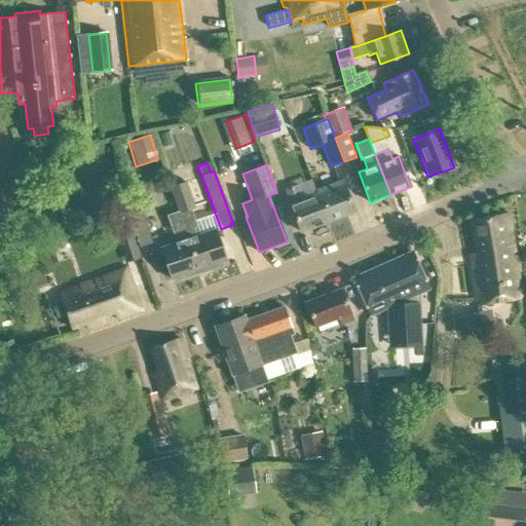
[(171,187),(178,211),(198,270),(211,265),(212,268),(221,265),(220,262),(226,260),(215,229),(194,236),(189,224),(195,222),(191,210),(196,209),(187,181),(171,187)]
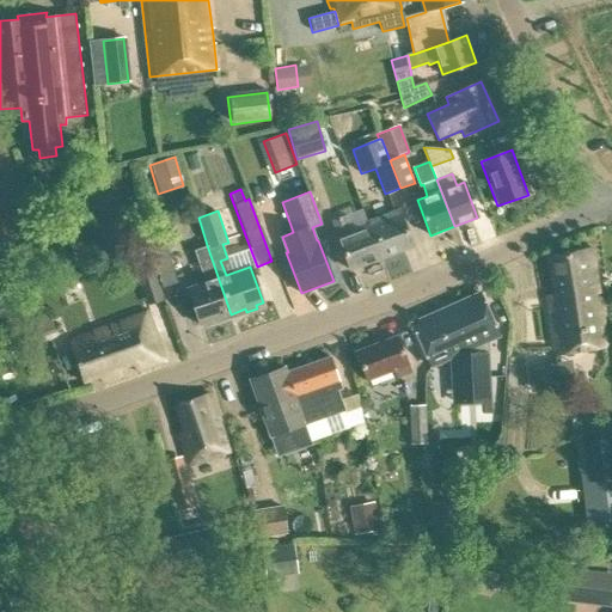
[(368,222),(369,226),(381,259),(412,245),(399,210),(368,222)]
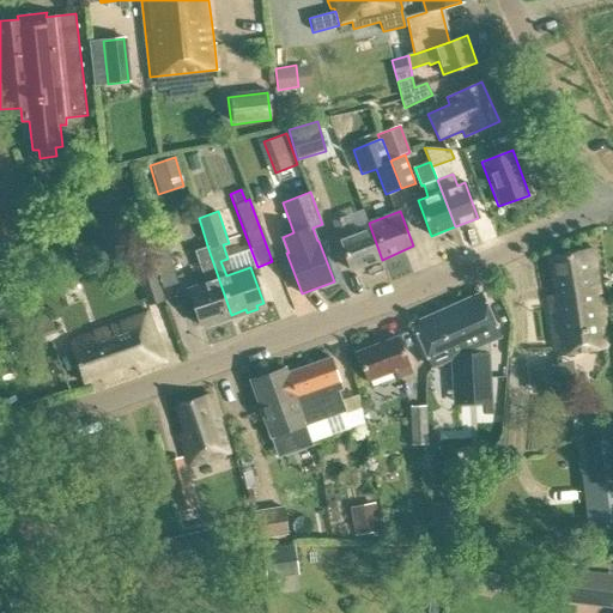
[(382,260),(370,226),(352,234),(345,217),(332,223),(352,274),(382,260)]
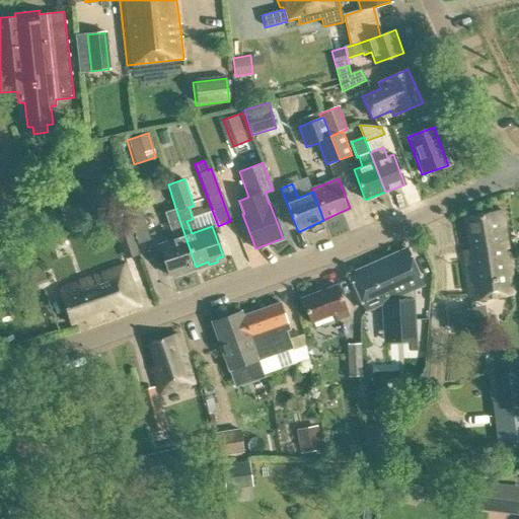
[(149,240),(134,194),(122,198),(136,244),(149,240)]
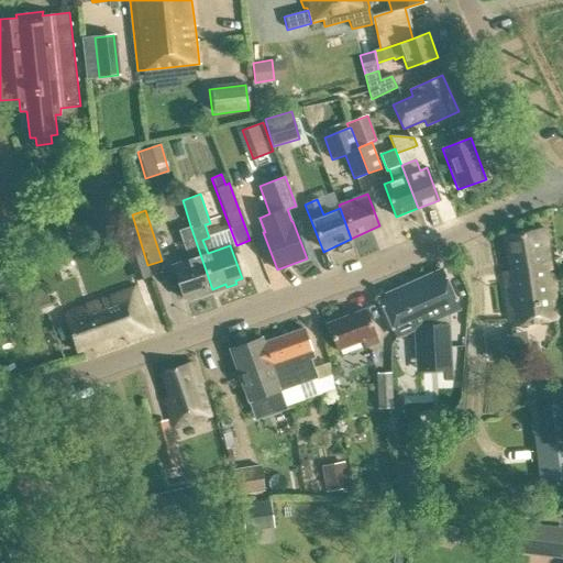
[(65,223),(65,224),(45,225),(45,234),(41,241),(42,254),(68,252),(68,246),(101,243),(99,220),(65,223)]
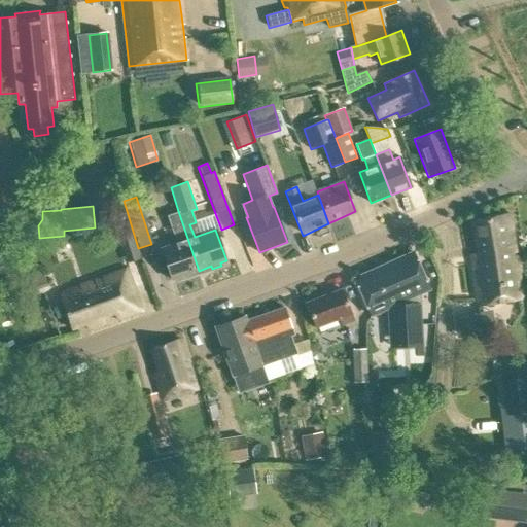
[(199,271),(178,211),(168,215),(177,243),(162,248),(172,279),(177,277),(178,280),(187,277),(186,275),(199,271)]
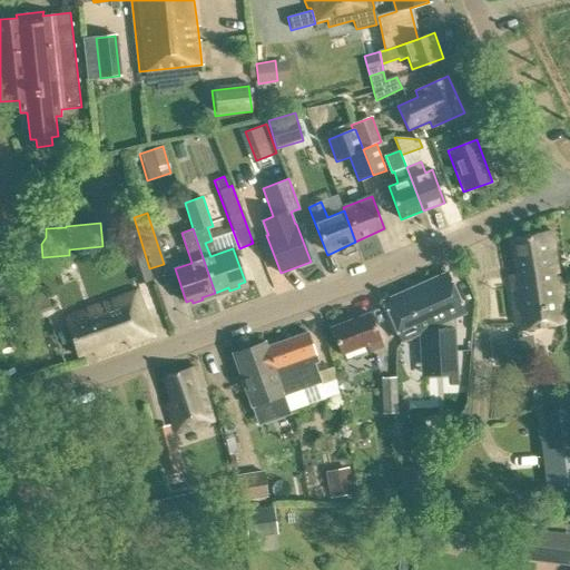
[(510,239),(516,276),(507,277),(514,332),(563,325),(557,279),(553,279),(552,276),(558,275),(556,259),(558,259),(554,234),(510,239)]
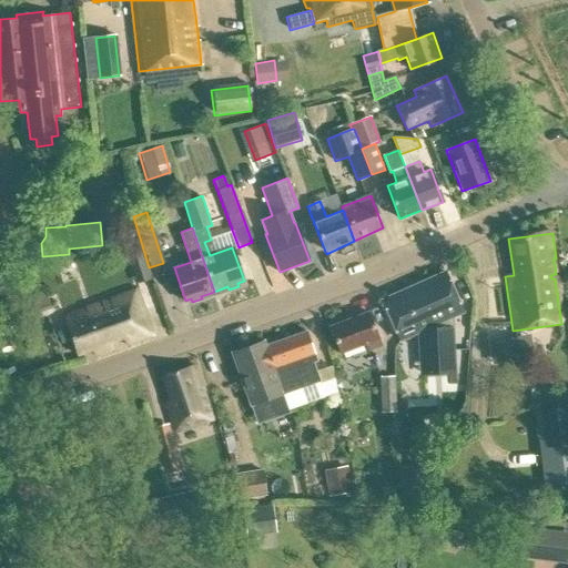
[(123,241),(131,264),(138,284),(151,280),(144,260),(137,236),(123,241)]
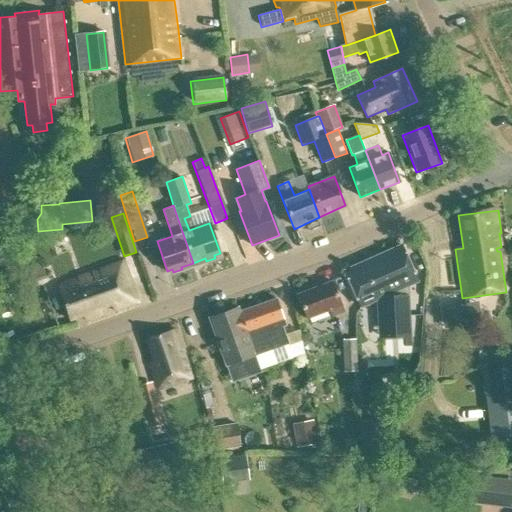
[(361,307),(375,300),(377,339),(410,337),(407,287),(416,283),(412,274),(400,246),(344,272),(361,307)]
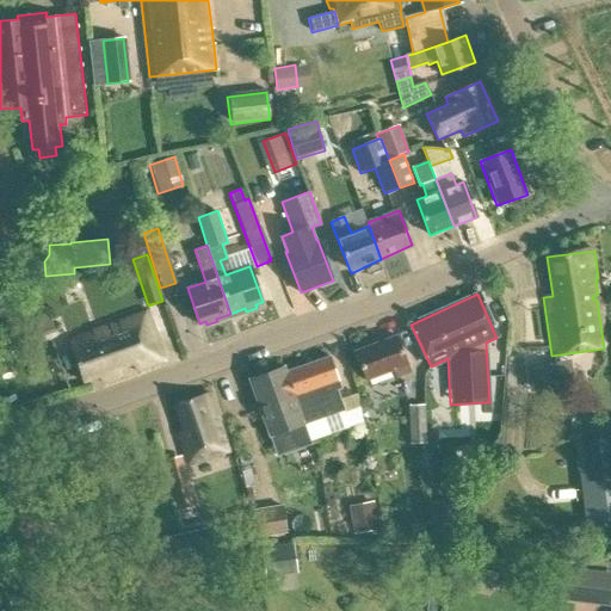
[(134,371),(164,360),(147,313),(68,341),(84,383),(99,377),(102,383),(121,376),(117,366),(131,362),(134,371)]
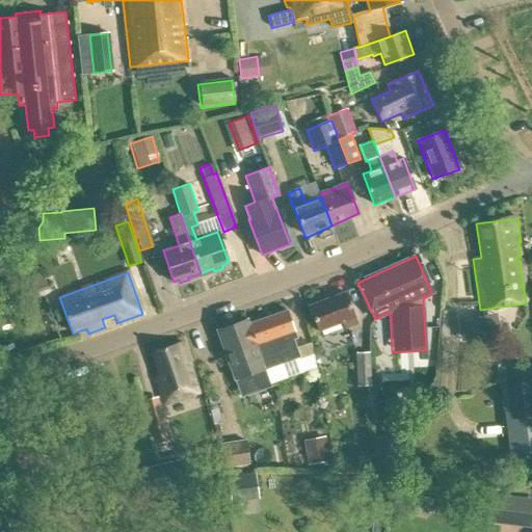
[(346,328),(356,324),(345,293),(310,307),(319,330),(343,321),(346,328)]
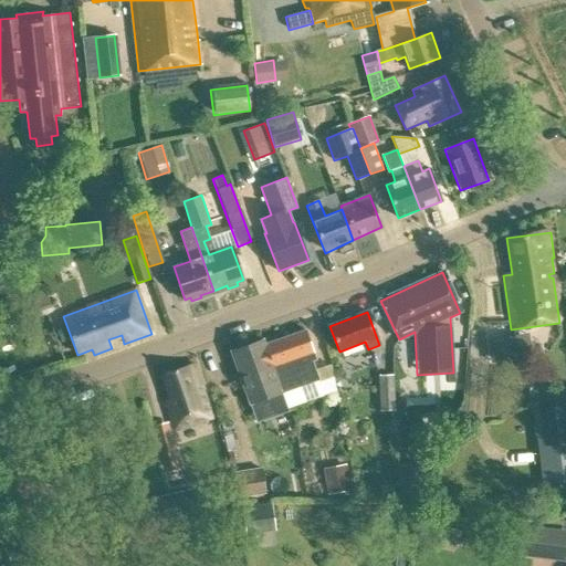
[(306,331),(265,345),(276,374),(283,392),(320,379),(313,362),(317,360),(306,331)]
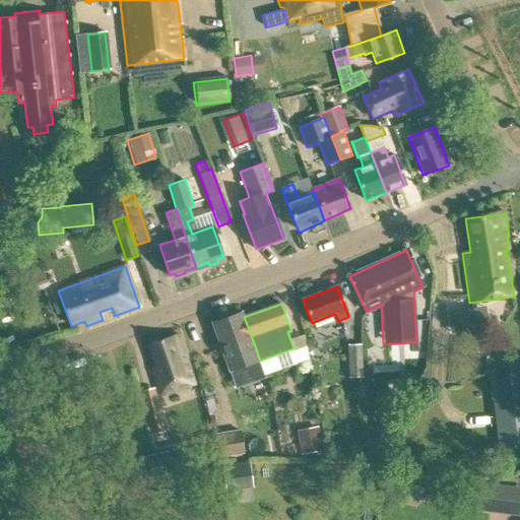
[(260,361),(254,343),(244,317),(243,313),(212,323),(230,371),(247,365),(251,374),(252,379),(254,382),(266,378),(265,375),(264,373),(260,361)]
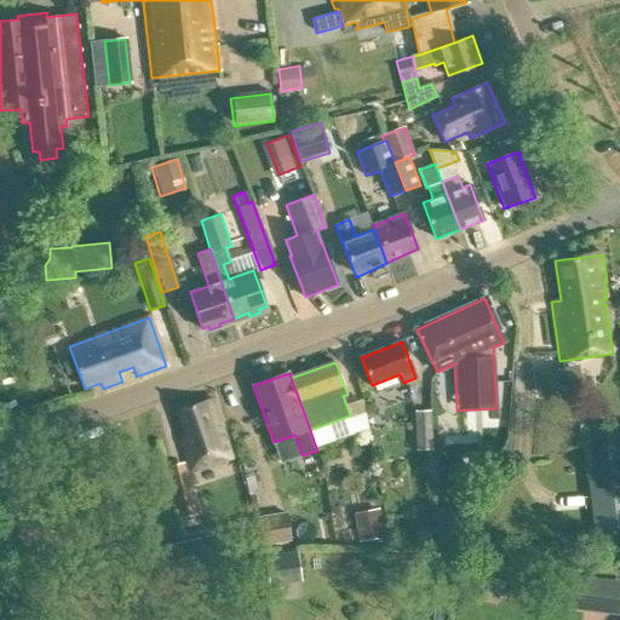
[(233,458),(212,400),(178,412),(188,440),(182,441),(191,471),(233,458)]
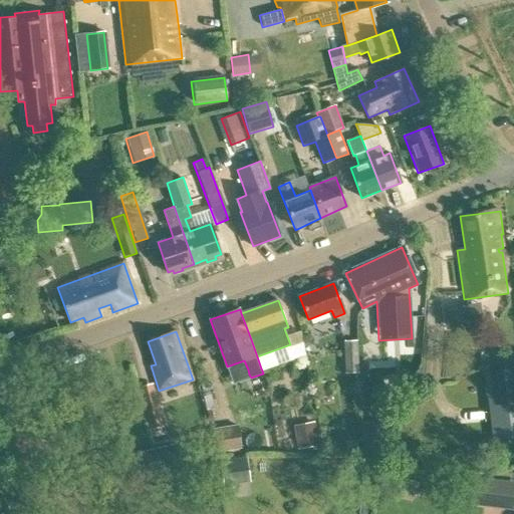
[(355,341),(341,341),(342,373),(356,373),(355,341)]
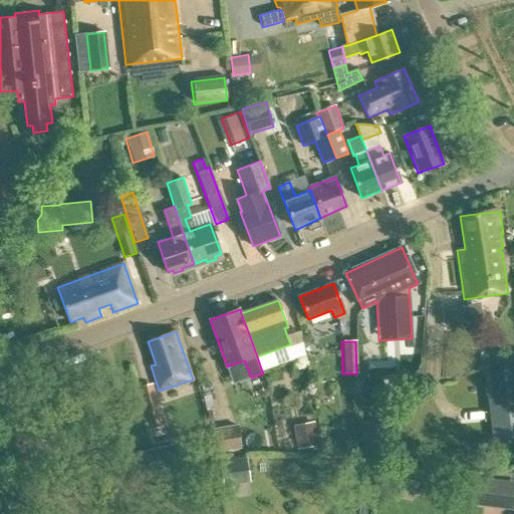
[(513,435),(513,368),(484,372),(492,438),(513,435)]
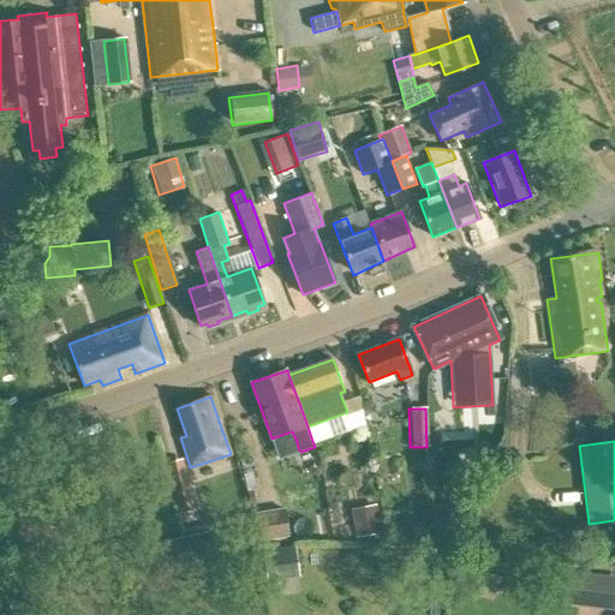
[(180,515),(195,512),(183,460),(168,464),(180,515)]
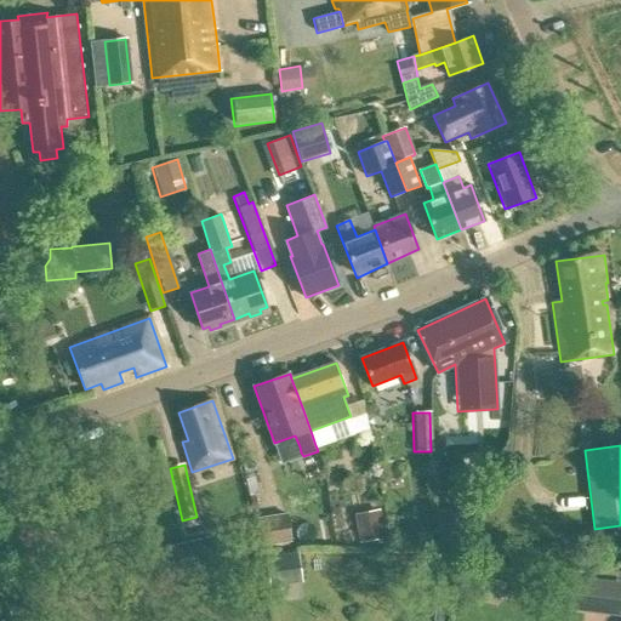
[(380,511),(354,516),(360,543),(385,539),(380,511)]
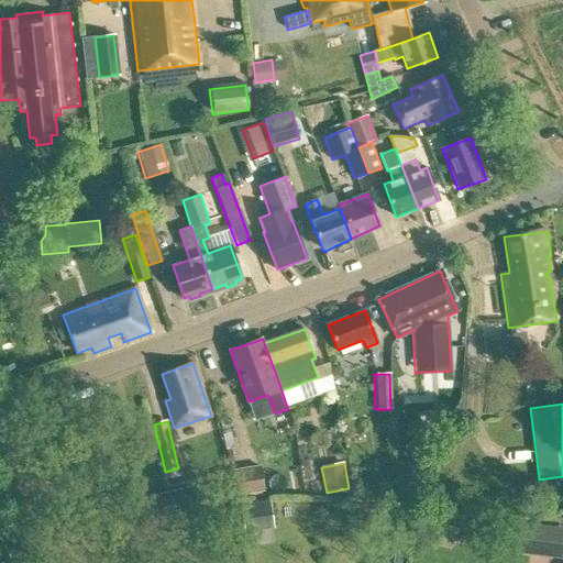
[(422,464),(395,464),(396,495),(422,494),(422,464)]
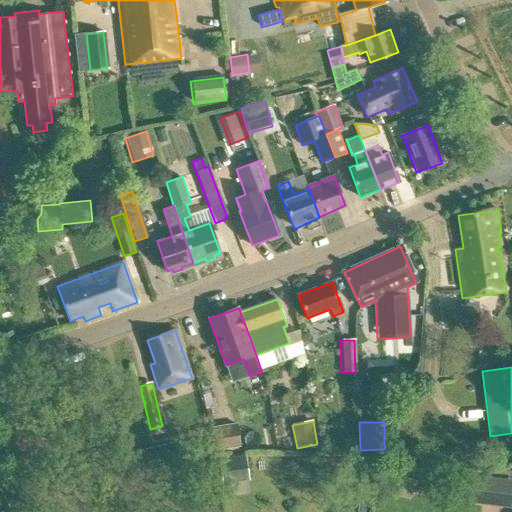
[(210,427),(213,451),(242,447),(238,423),(210,427)]
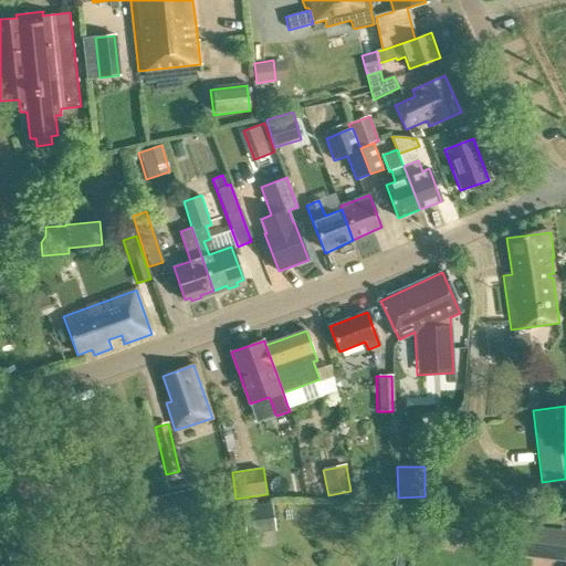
[(160,520),(199,511),(195,490),(155,499),(160,520)]
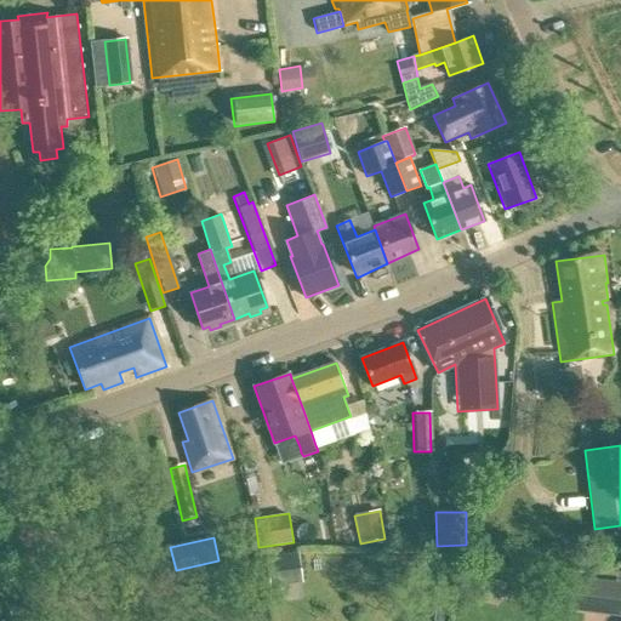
[(300,584),(296,553),(263,557),(267,587),(300,584)]
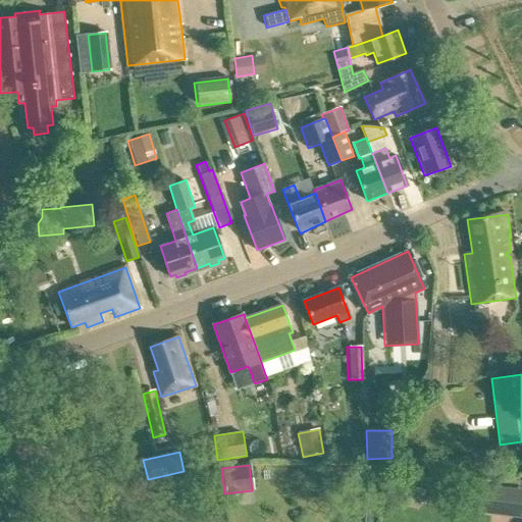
[(521,489),(473,483),(470,512),(521,518),(521,489)]
